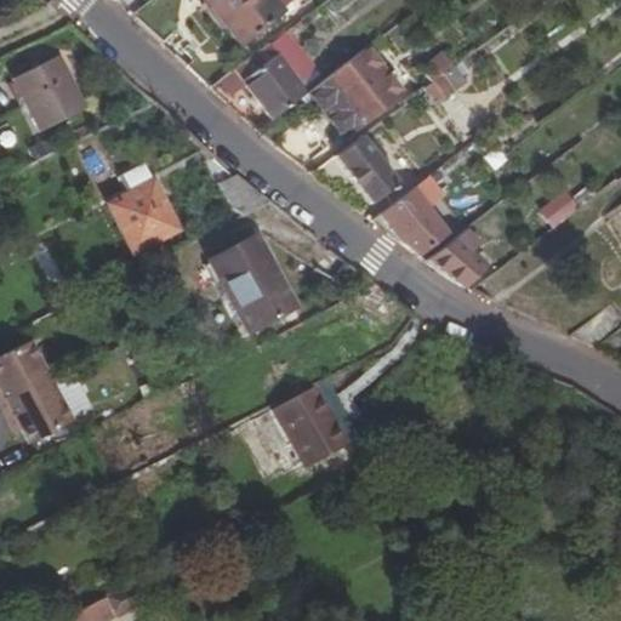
[(119,0),(134,13),(151,0),(119,0)]
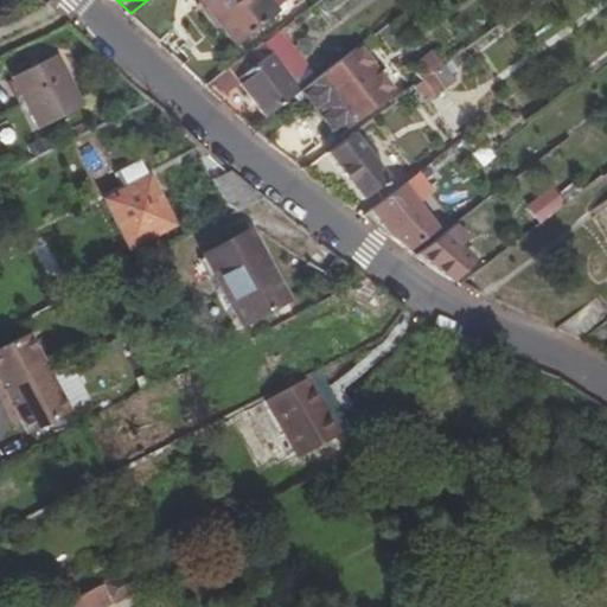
[(197,0),(231,45),(272,14),(261,0),(197,0)]
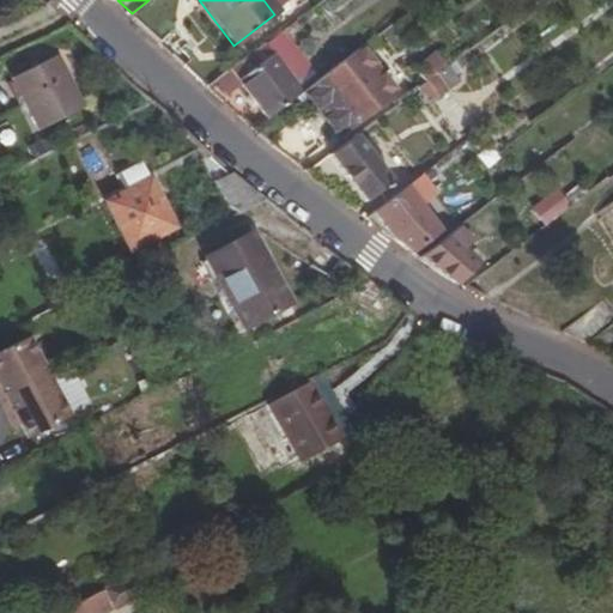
[(291,1),(290,0),(263,0),(274,14),(291,1)]
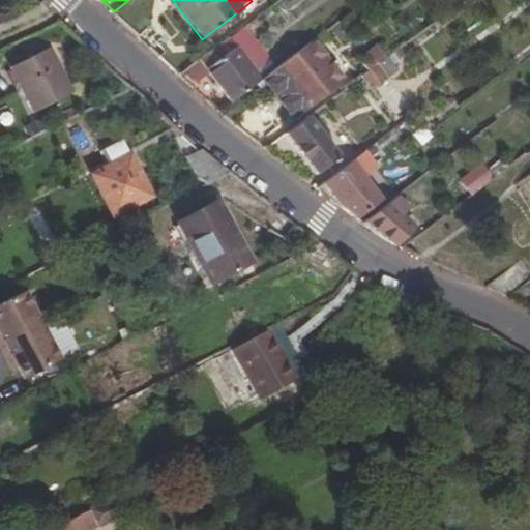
[(236,48),(204,71),(198,63),(180,77),(206,99),(219,89),(231,104),(262,80),(275,69),(252,37),(249,38),(242,28),(229,38),(236,48)]
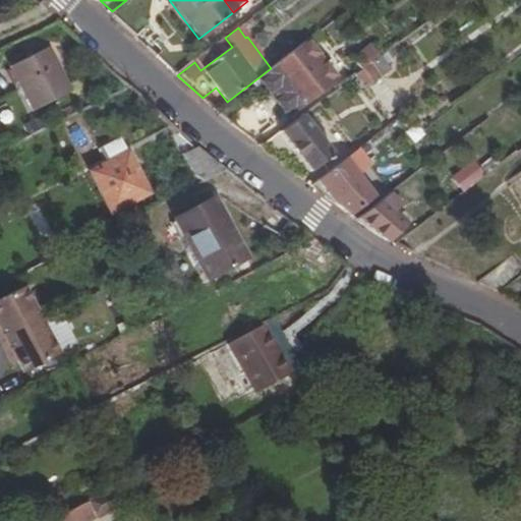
[(200,70),(232,47),(225,38),(194,62),(200,70)]
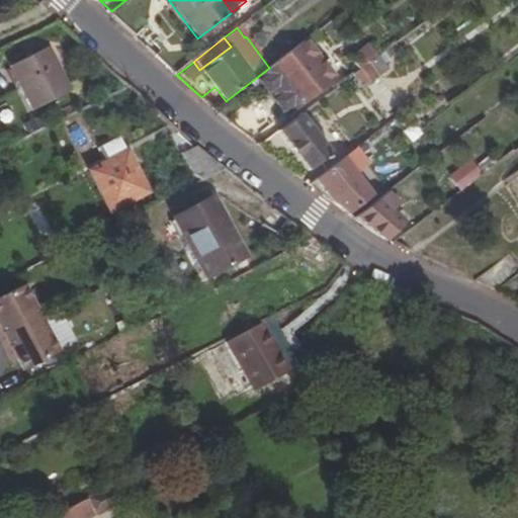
[(269,68),(256,78),(284,115),(318,89),(295,59),(309,49),(304,41),(269,68)]
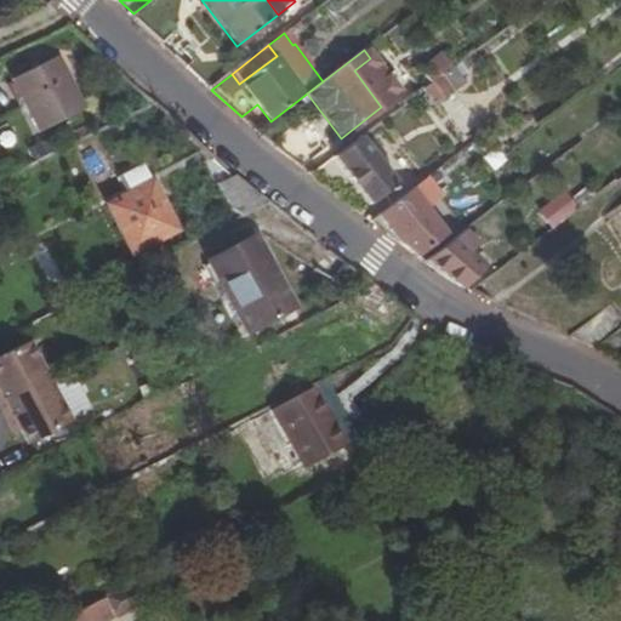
[(85,108),(58,56),(11,79),(39,132),(85,108)]
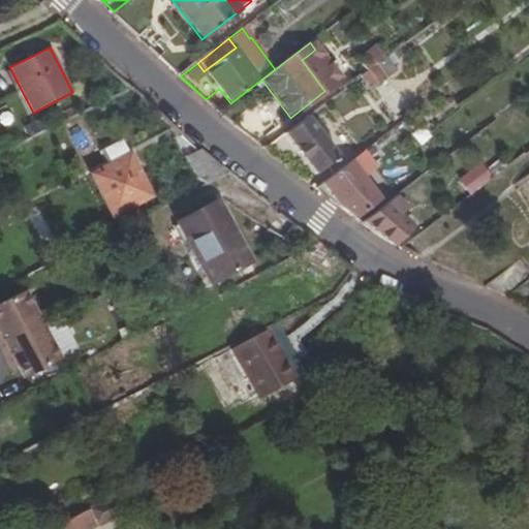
[(377,63),(389,79),(398,72),(385,57),(377,63)]
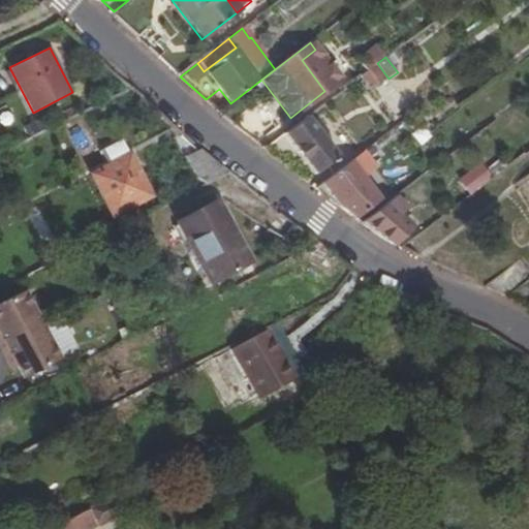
[(369,69),(364,61),(356,67),(362,74),(369,69)]
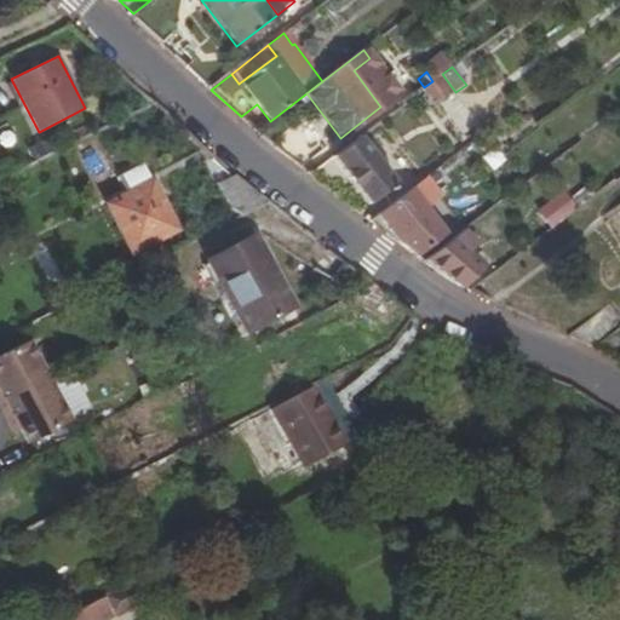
[(423,90),(436,108),(455,92),(442,74),(432,81),(424,87),(423,90)]
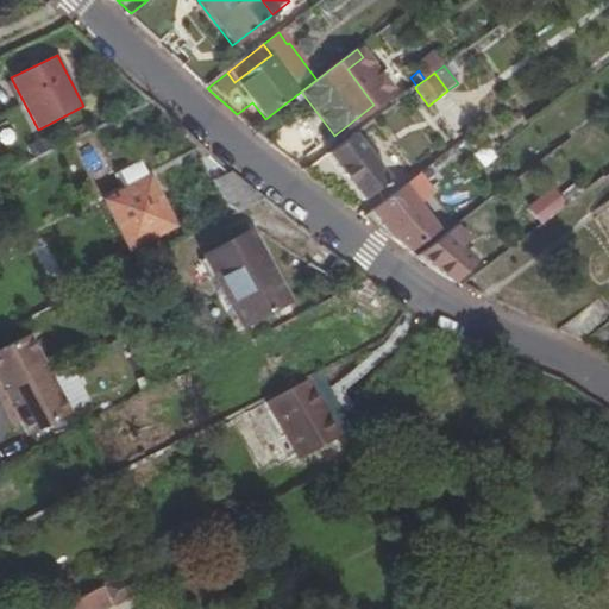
[(415,88),(416,86),(410,77),(388,94),(395,104),(415,88)]
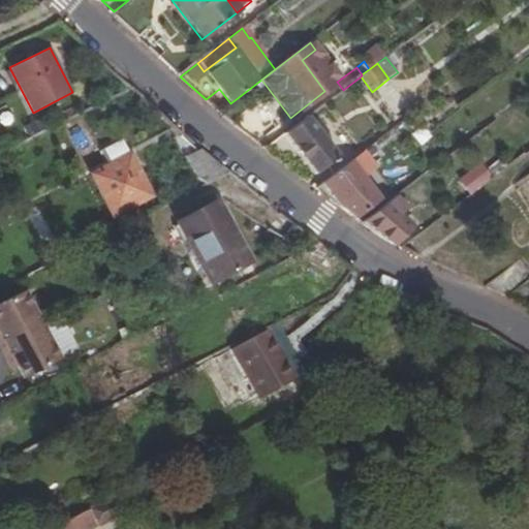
[(66,110),(69,118),(82,112),(78,104),(66,110)]
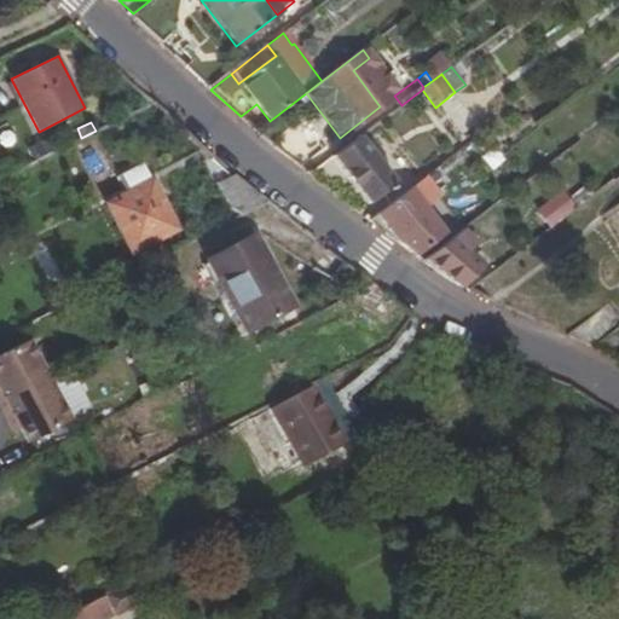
[(368,204),(395,184),(359,137),(311,174),(345,202),(358,192),(368,204)]
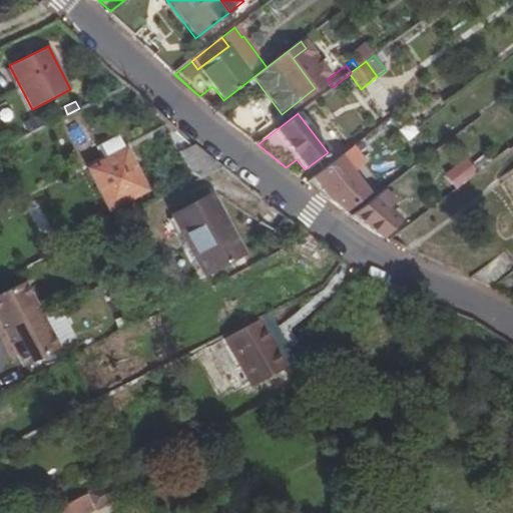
[(88,169),(109,209),(149,189),(120,134),(98,146),(105,160),(88,169)]
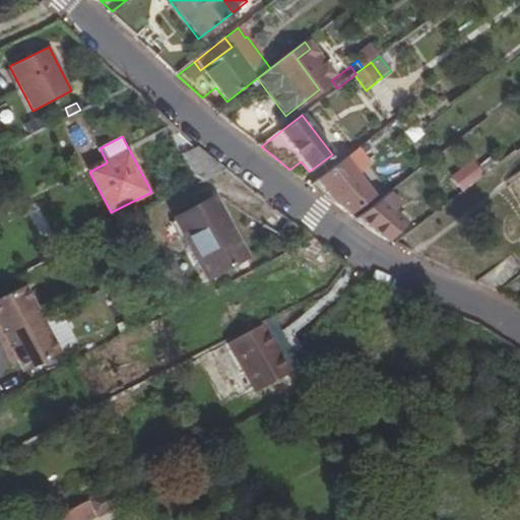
[(350,215),(376,196),(346,158),(310,186),(350,215)]
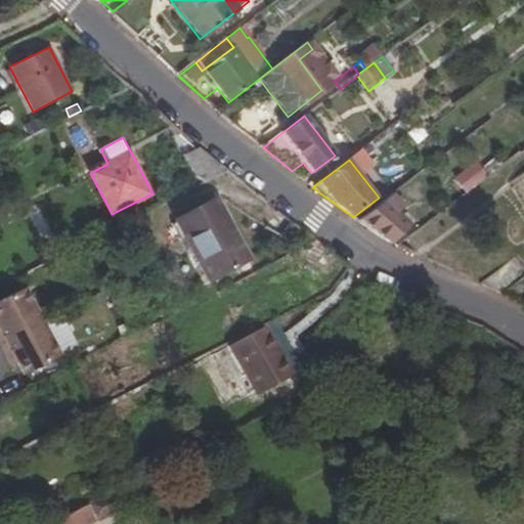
[(395,212),(401,204),(392,194),(358,221),(391,242),(409,226),(395,212)]
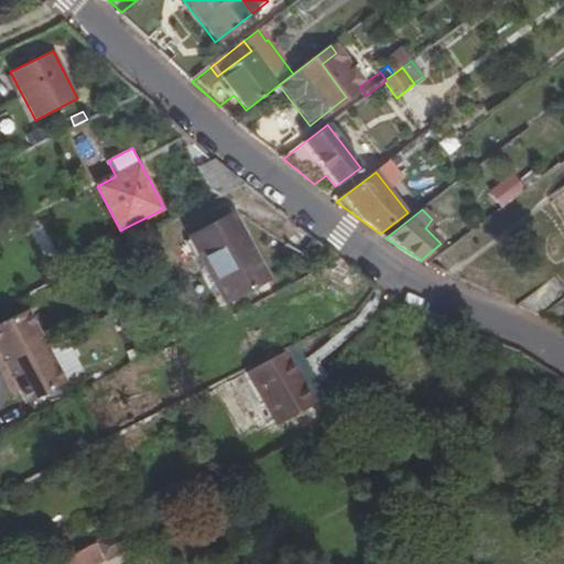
[(188,237),(223,302),(269,278),(234,213),(188,237)]
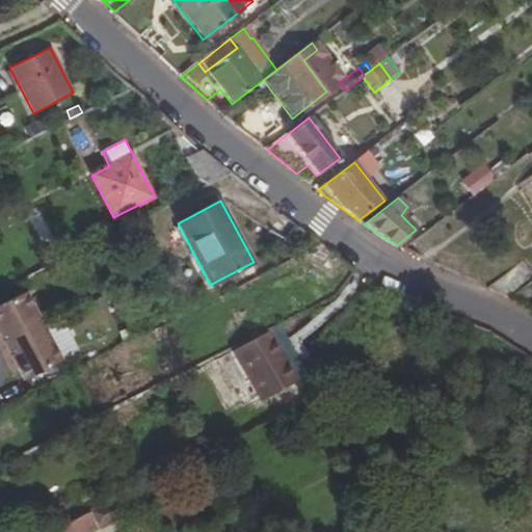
[(486,288),(508,298),(531,281),(531,273),(524,262),(486,288)]
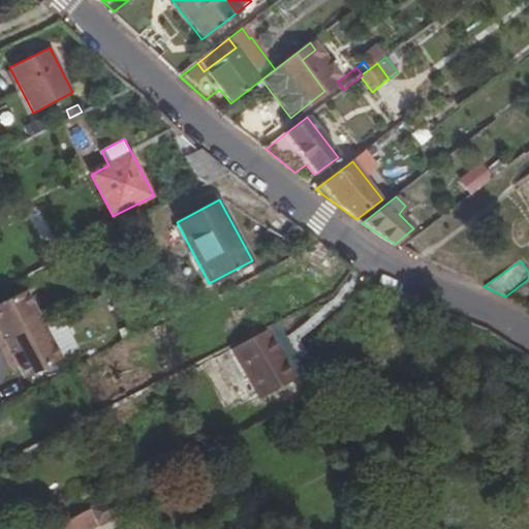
[(528,279),(505,297),(528,308),(528,279)]
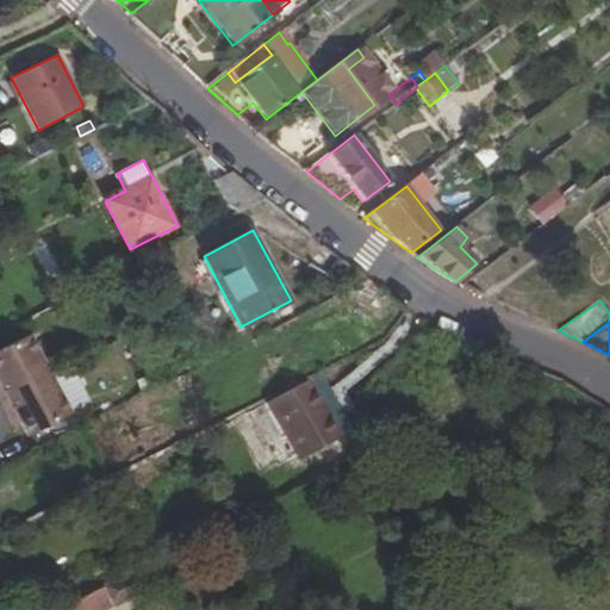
[(0,405),(6,418),(13,416),(17,423),(24,437),(67,416),(27,336),(0,350),(0,405)]
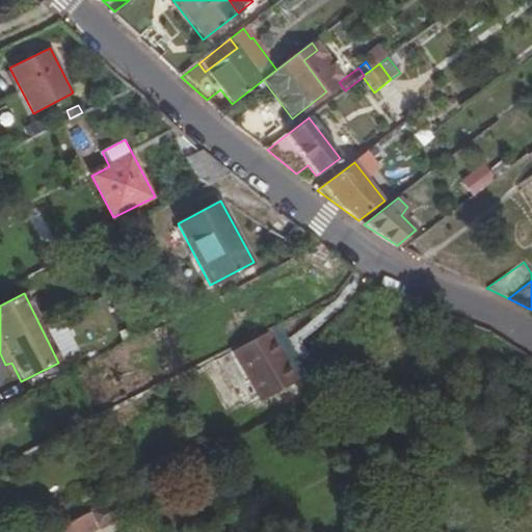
[(278,342),(272,331),(233,351),(239,363),(278,342)]
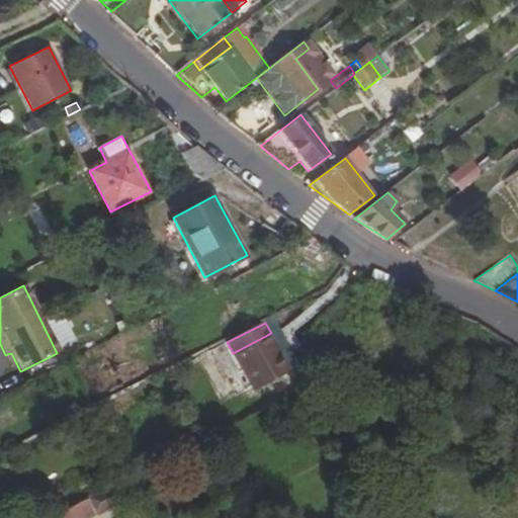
[(255,396),(293,376),(271,333),(233,353),(255,396)]
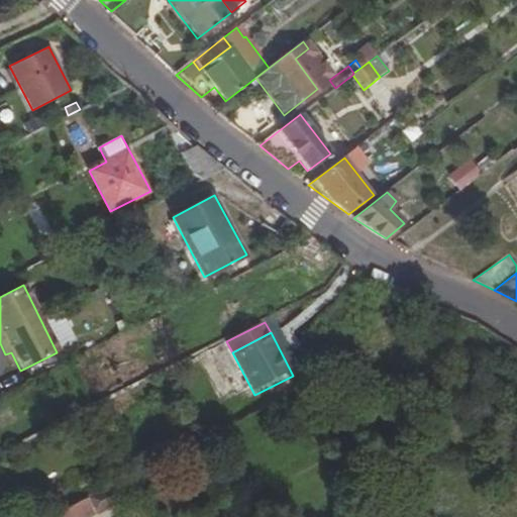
[(11,352),(5,354),(9,362),(14,358),(11,352)]
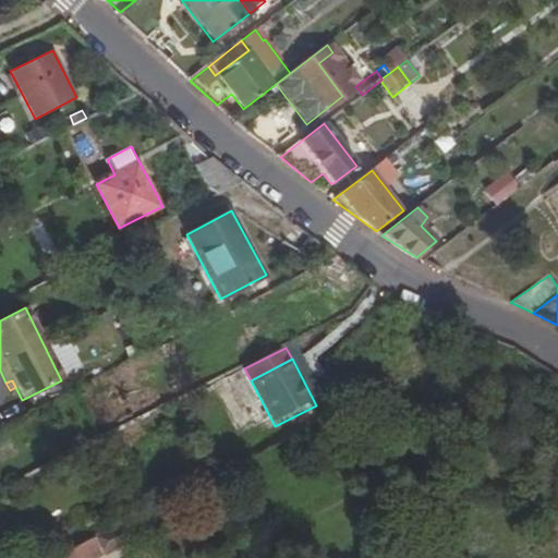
[(96,557),(138,535),(130,519),(53,557),(96,557)]
